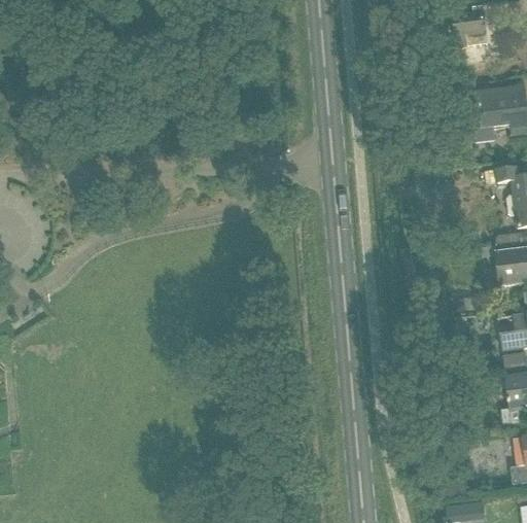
[(470,6),(452,8),(451,8),(456,46),(465,44),(467,58),(489,56),(483,10),(482,10),(481,3),(470,4),(470,6)]
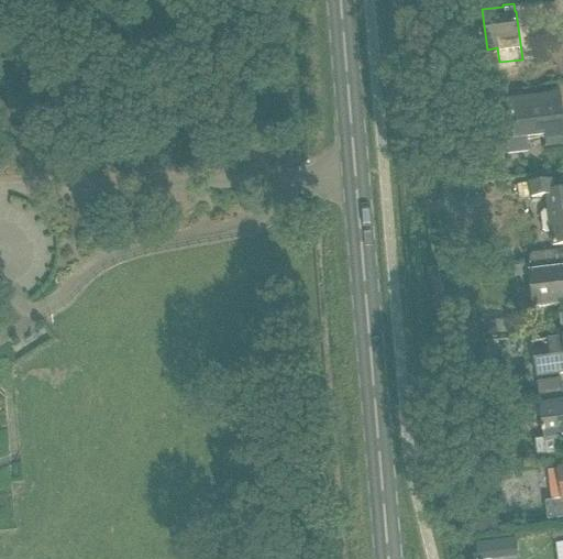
[(509,98),(515,136),(503,138),(504,152),(528,149),(526,134),(545,132),(547,143),(562,141),(562,128),(559,92),(509,98)]
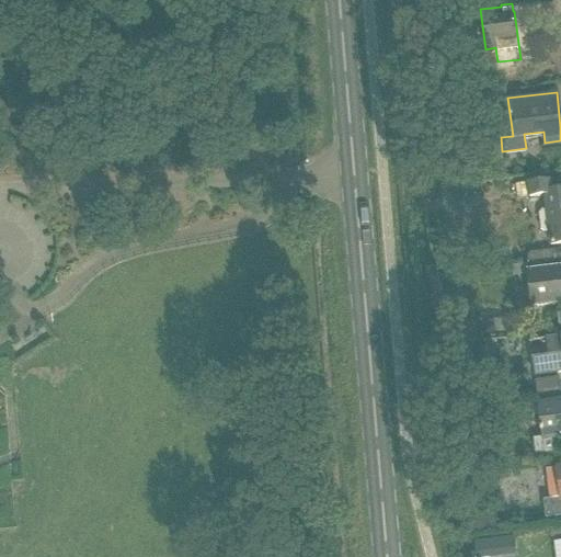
[(549,177),(525,180),(527,194),(545,192),(546,207),(537,208),(539,226),(548,225),(550,241),(560,240),(560,186),(551,189),(549,177)]
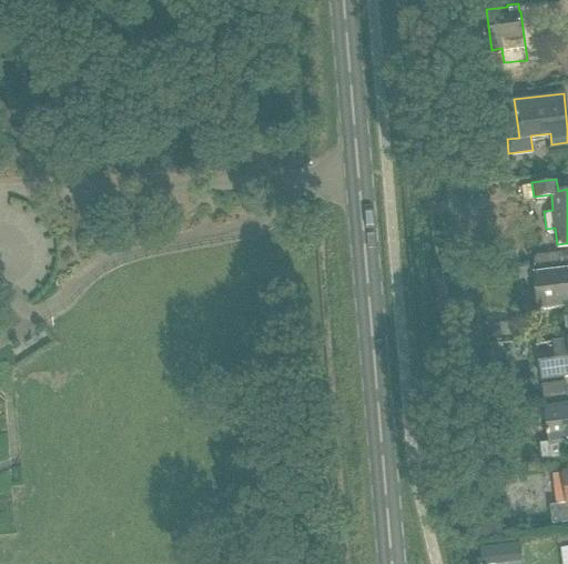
[(447,207),(446,197),(434,198),(435,208),(447,207)]
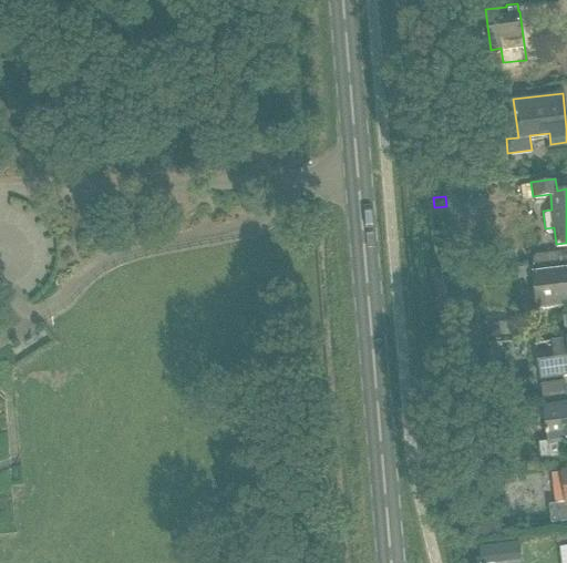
[(529,265),(514,267),(515,277),(531,275),(529,265)]
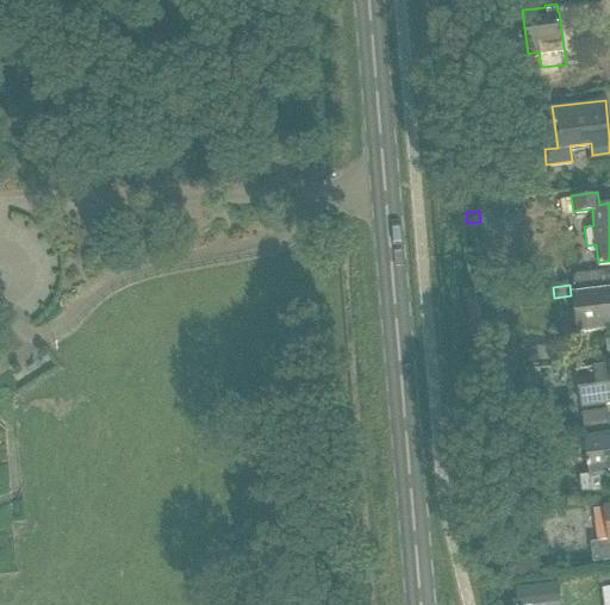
[(578,329),(592,328),(609,324),(609,286),(573,291),(578,329)]
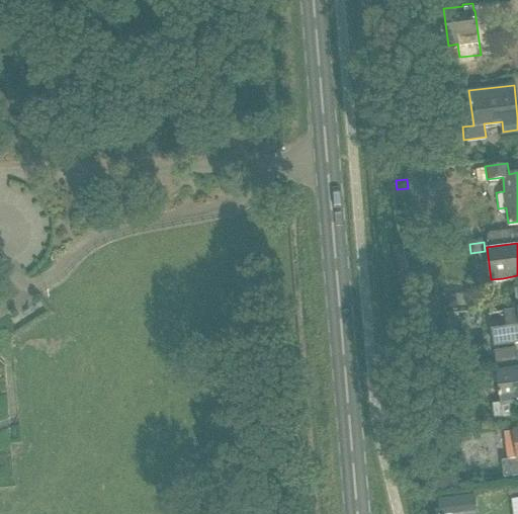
[(392,245),(393,252),(403,251),(403,244),(392,245)]
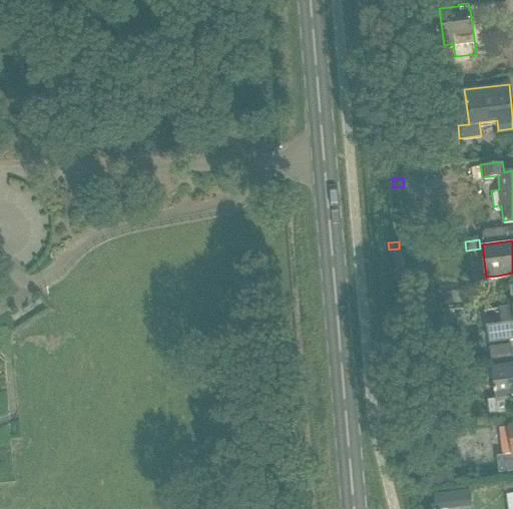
[(460,302),(459,294),(439,296),(440,305),(460,302)]
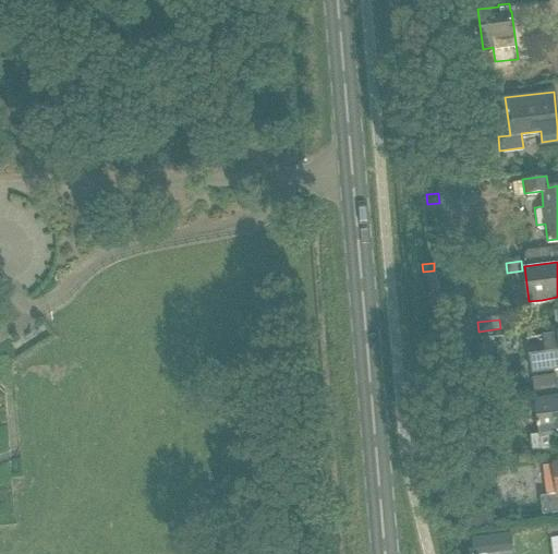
[(557,330),(542,334),(545,352),(528,354),(530,371),(547,369),(557,366),(557,330)]
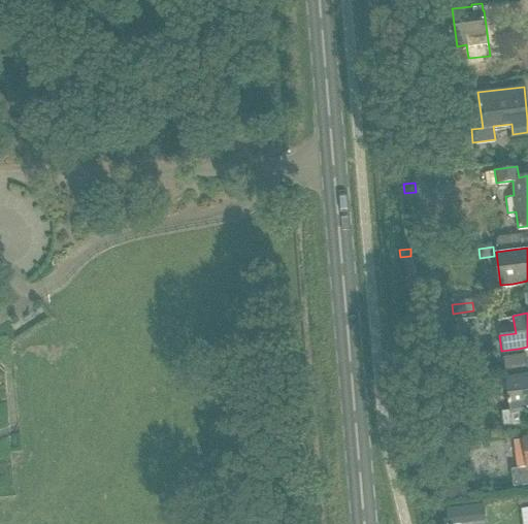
[(523,357),(504,359),(505,369),(524,367),(523,357)]
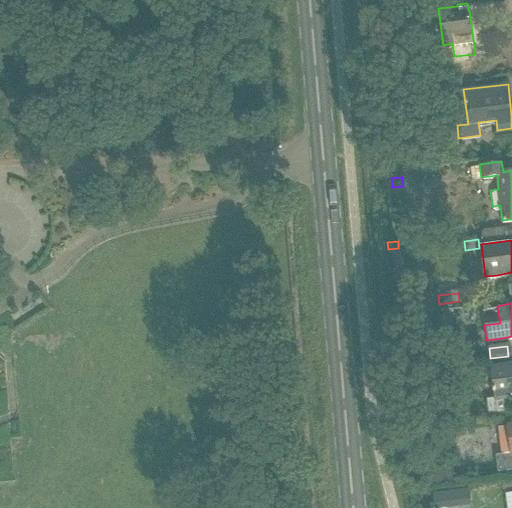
[(488,412),(507,409),(506,396),(511,395),(511,363),(491,366),(494,387),(492,387),(492,391),(495,391),(496,396),(486,398),(488,412)]
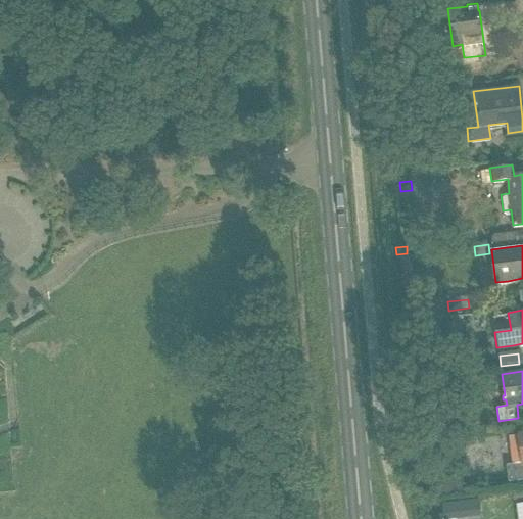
[(522,432),(508,434),(511,462),(506,463),(508,480),(522,478),(522,432)]
